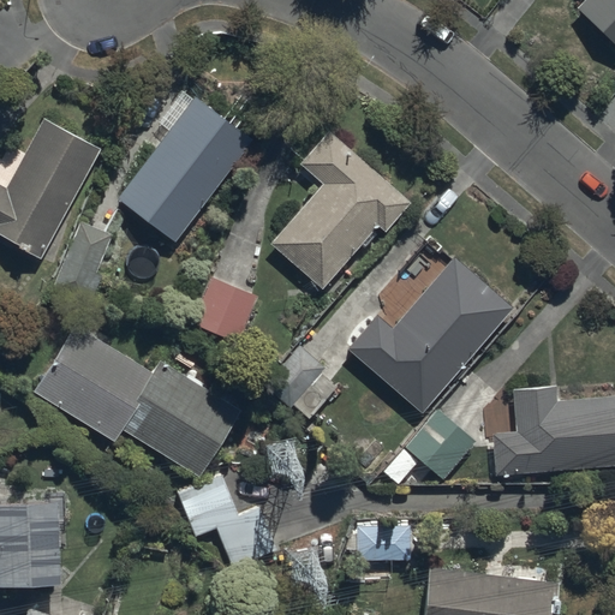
[(614,45),(614,0),(580,0),(574,6),(614,45)]
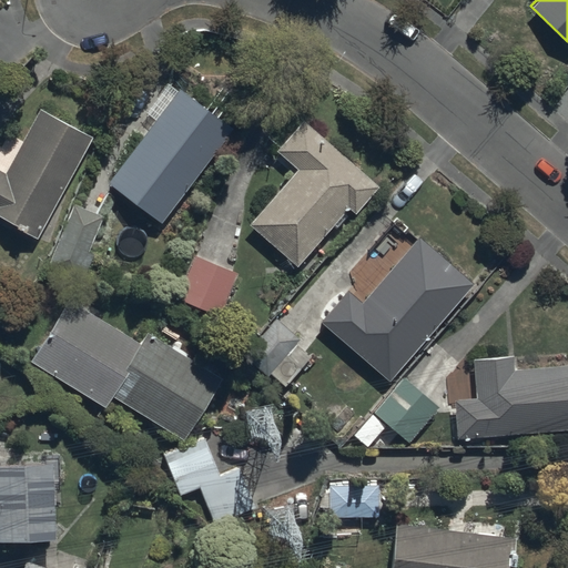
[(161,222),(231,128),(180,90),(109,183),(161,222)]
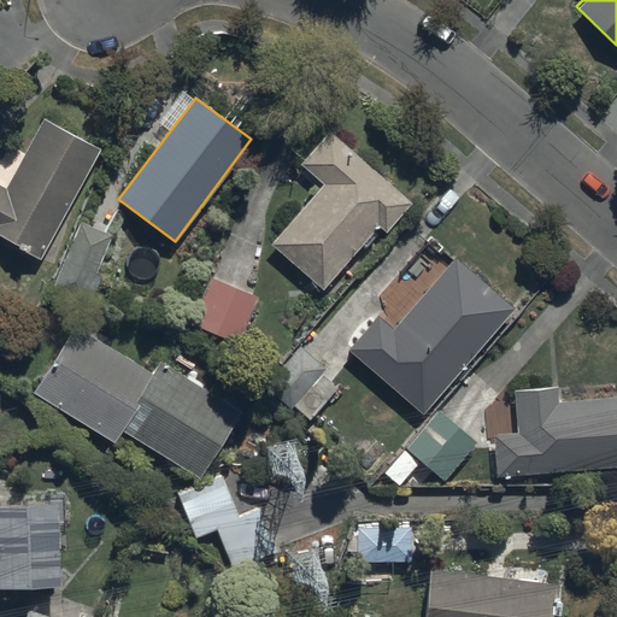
[(0,233),(43,256),(99,148),(41,118),(5,187),(0,184),(0,233)]
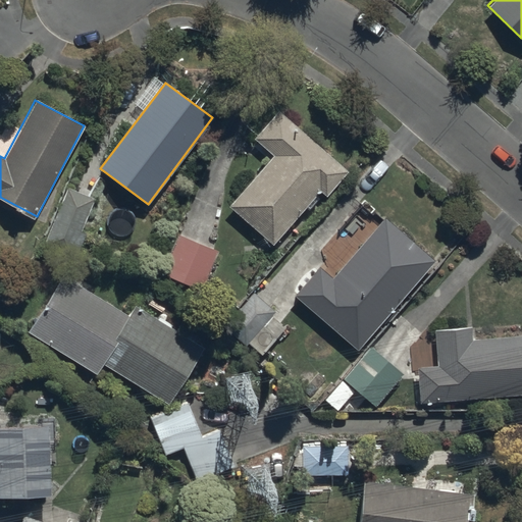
[(348,168),(277,109),(253,139),(271,155),(228,207),(271,243),(317,188),(325,195),(348,168)]
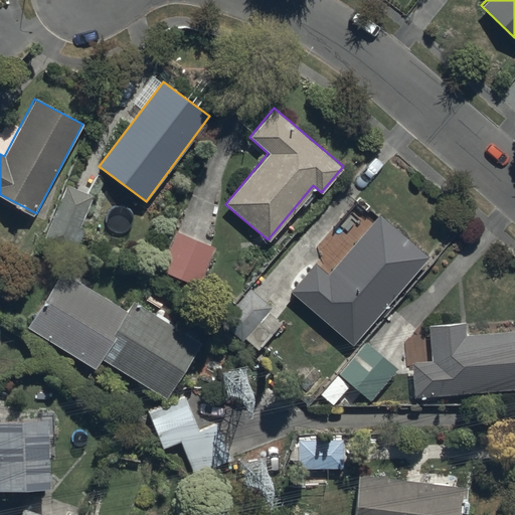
[(62,175),(41,230),(71,242),(80,218),(76,216),(90,185),(62,175)]
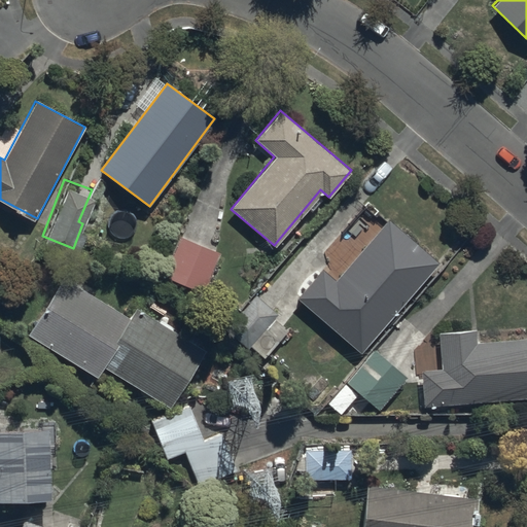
[(321,269),(296,296),(360,350),(437,262),(388,218),(334,280),(321,269)]
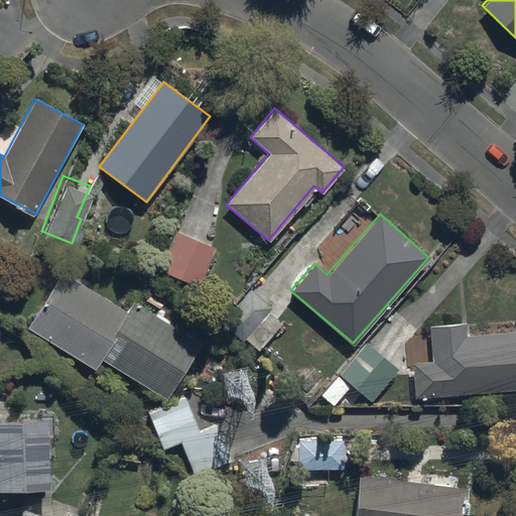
[(171,231),(156,270),(199,286),(214,247),(171,231)]
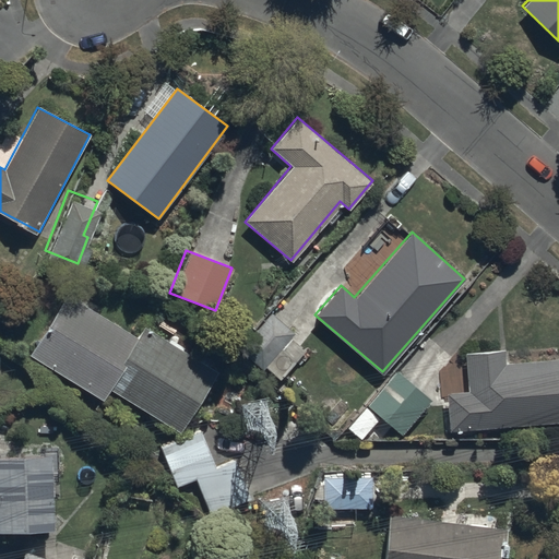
[(111,389),(133,335),(68,293),(28,354),(103,402),(111,389)]
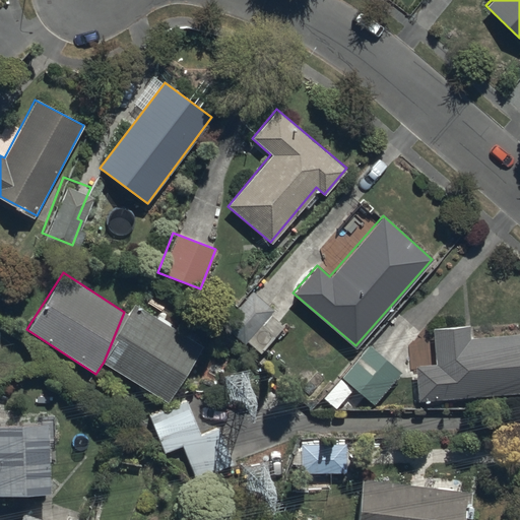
[(259,353),(282,325),(269,314),(273,309),(252,290),(224,323),(259,353)]
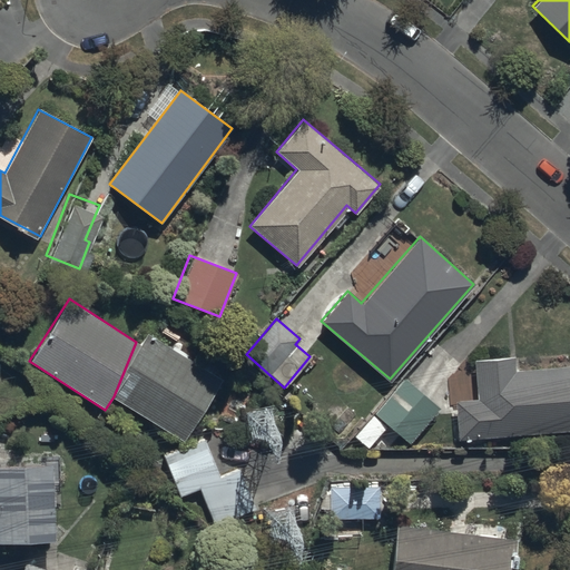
[(136,342),(114,396),(182,440),(220,381),(146,332),(138,344),(136,342)]
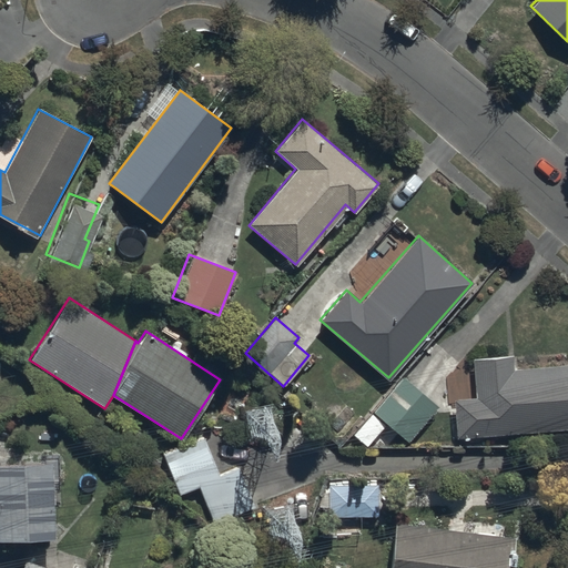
[(455,401),(457,437),(567,428),(567,362),(513,367),(511,355),(470,358),(474,398),(455,401)]
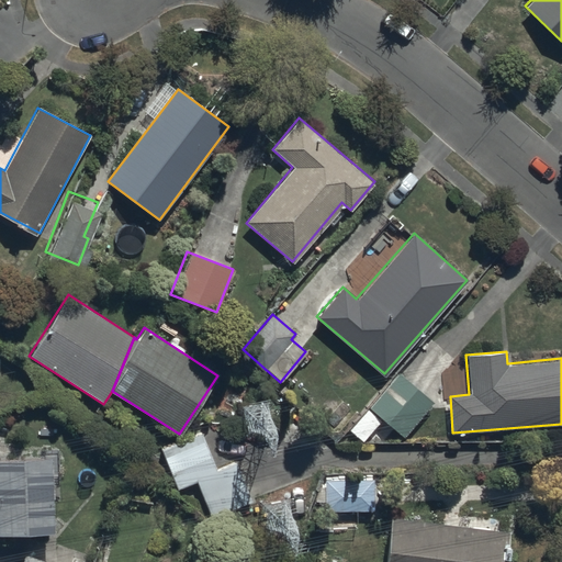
[(403,437),(433,401),(396,371),(350,430),(364,441),(381,419),(403,437)]
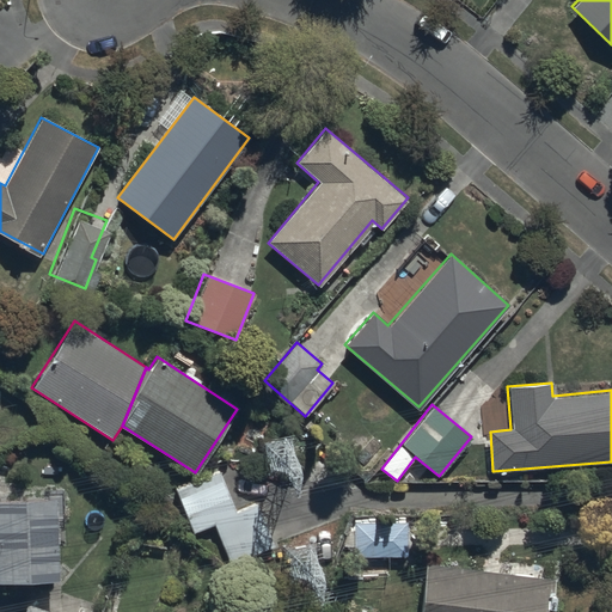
[(219,470),(176,488),(194,532),(214,524),(230,562),(273,544),(257,503),(237,512),(219,470)]
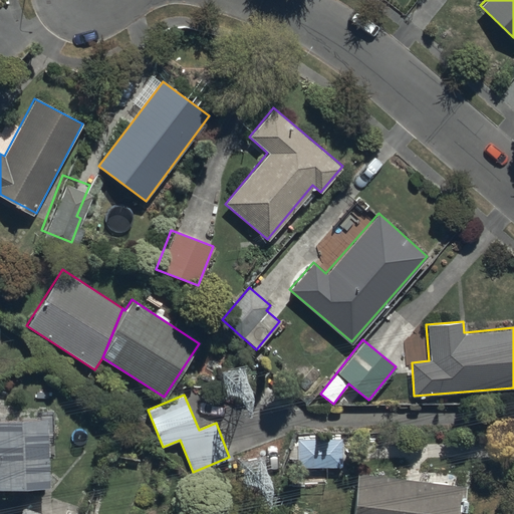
[(0,487),(48,488),(45,417),(0,418),(0,487)]
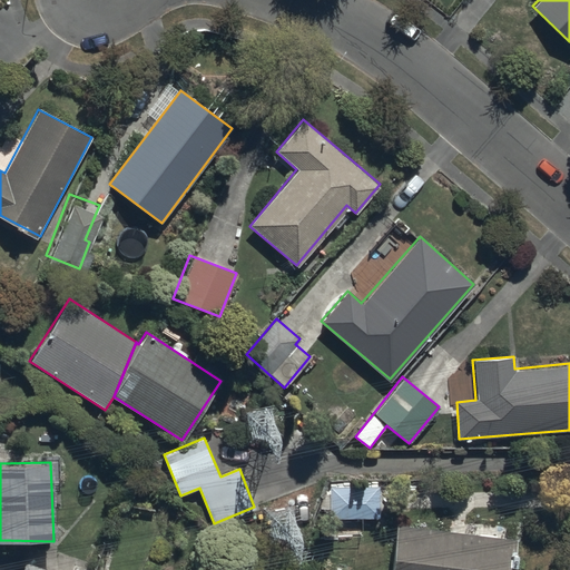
[(330,485),(330,517),(380,517),(380,485),(330,485)]
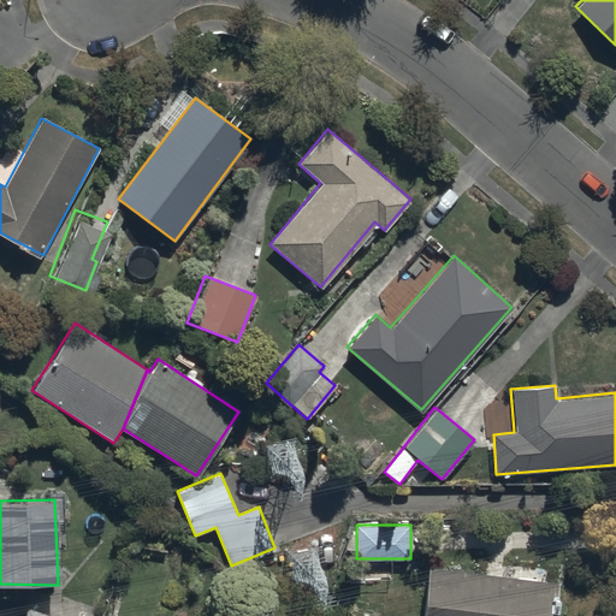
[(427,567),(420,615),(555,615),(560,584),(427,567)]
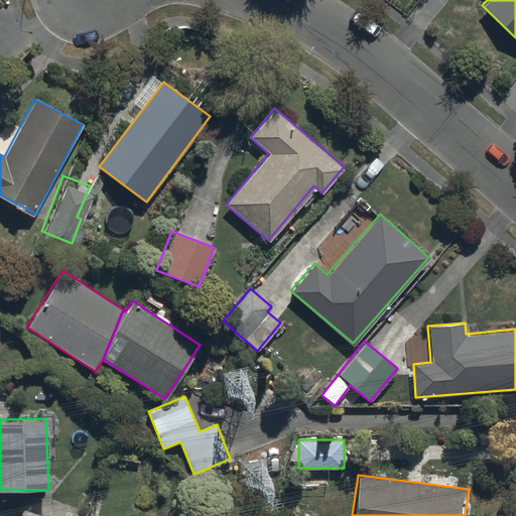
All buildings are outlined.
